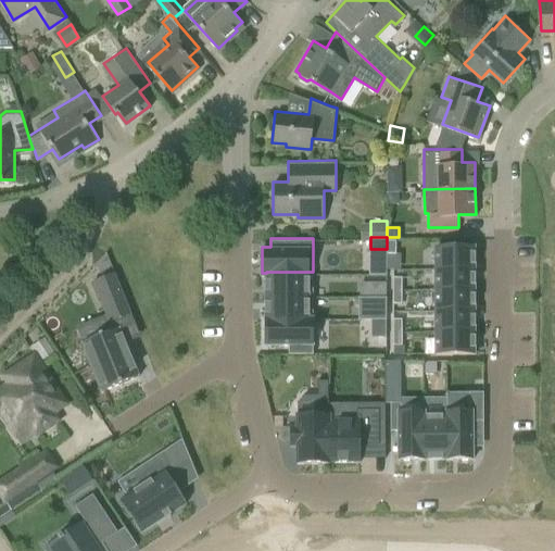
[(475,245),(436,245),(436,266),(475,266),(475,245)]
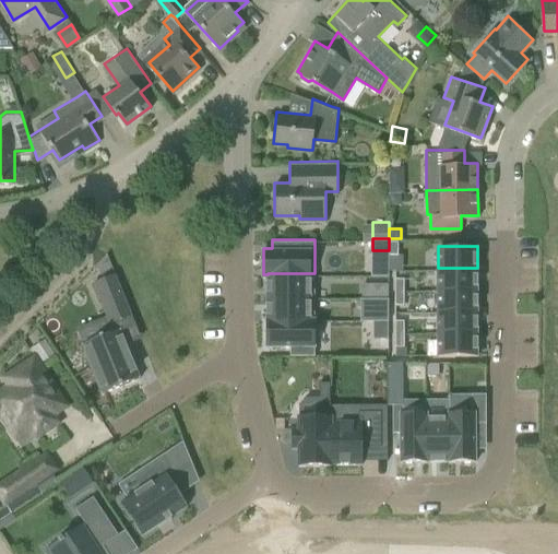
[(477,268),(438,268),(438,289),(477,289),(477,268)]
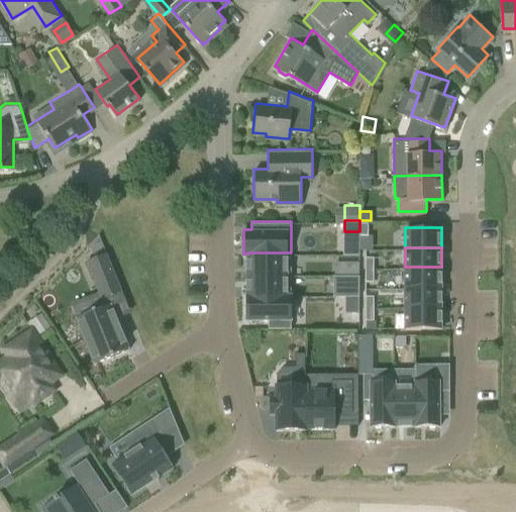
[(106,251),(87,259),(103,297),(121,289),(106,251)]
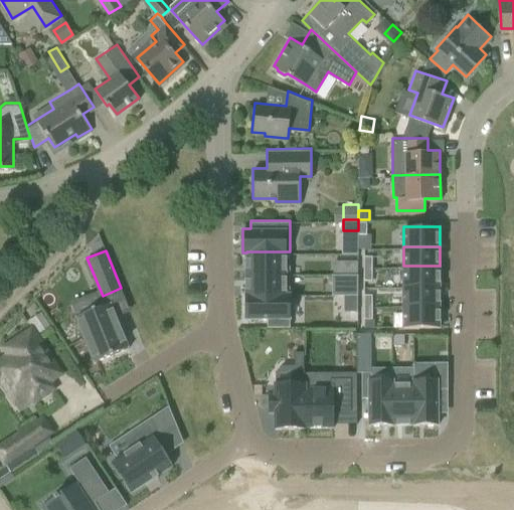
[(246,252),(245,273),(290,273),(290,251),(246,251),(246,252)]
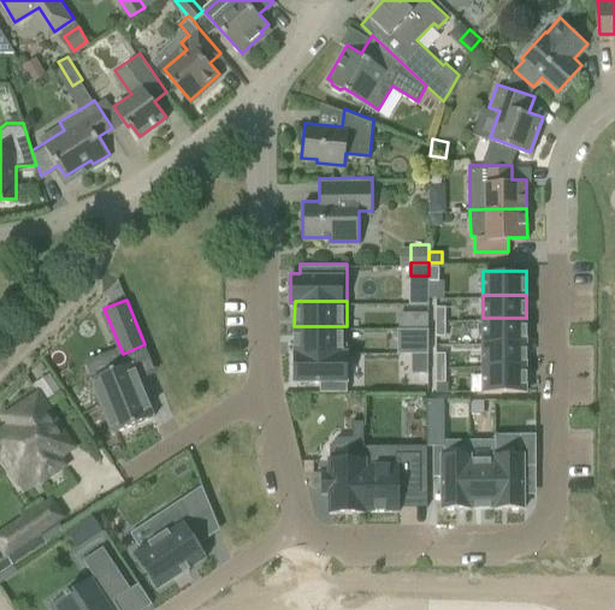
[(526,318),(483,318),(483,341),(526,341),(526,318)]
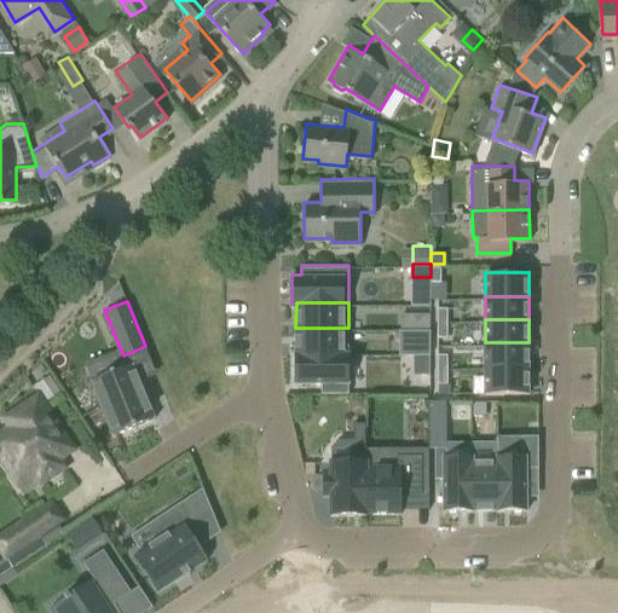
[(295,328),(295,352),(348,352),(348,328),(295,328)]
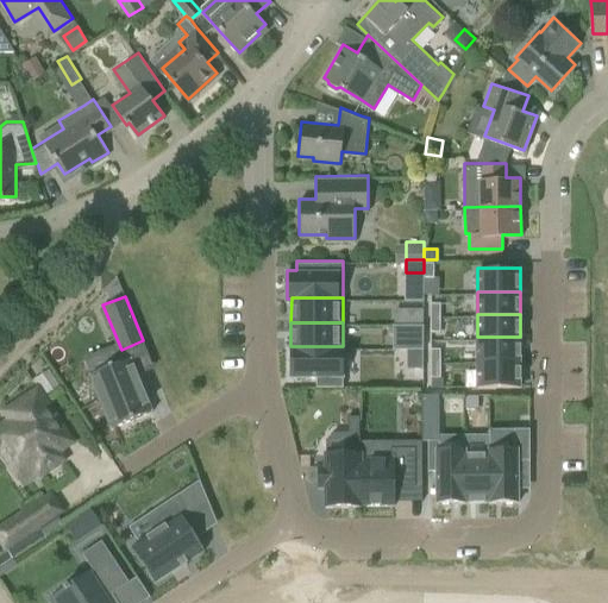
[(70,333),(49,345),(61,366),(82,353),(70,333)]
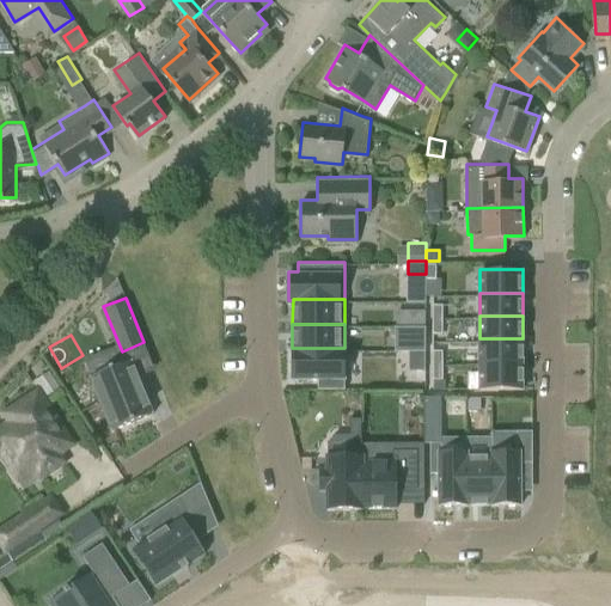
[(523,338),(480,338),(480,362),(523,362),(523,338)]
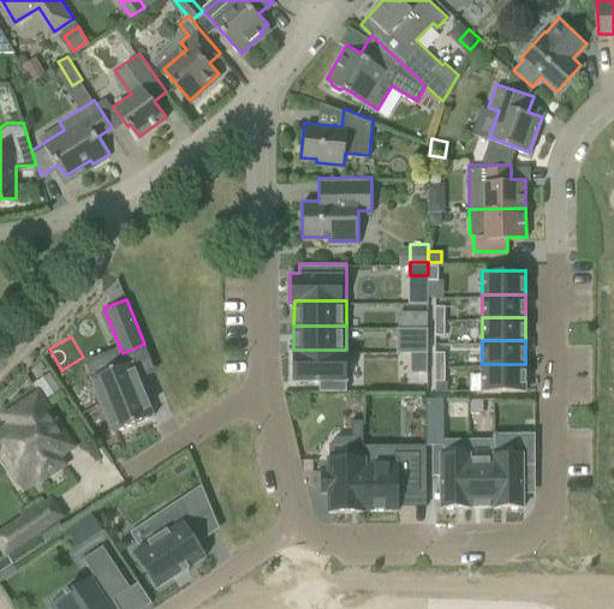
[(293,350),(293,378),(320,378),(320,388),(346,388),(346,350),(293,350)]
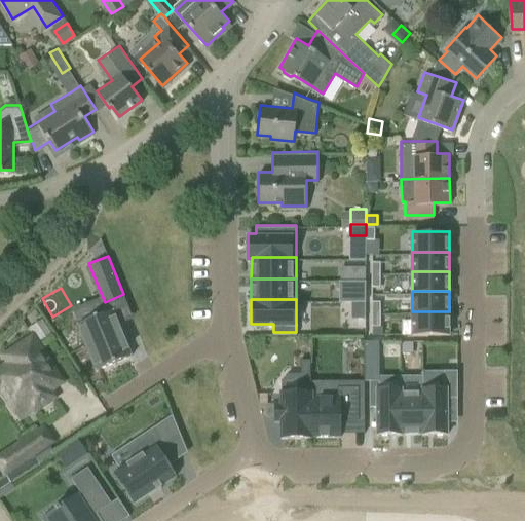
[(113,307),(77,322),(97,367),(132,352),(113,307)]
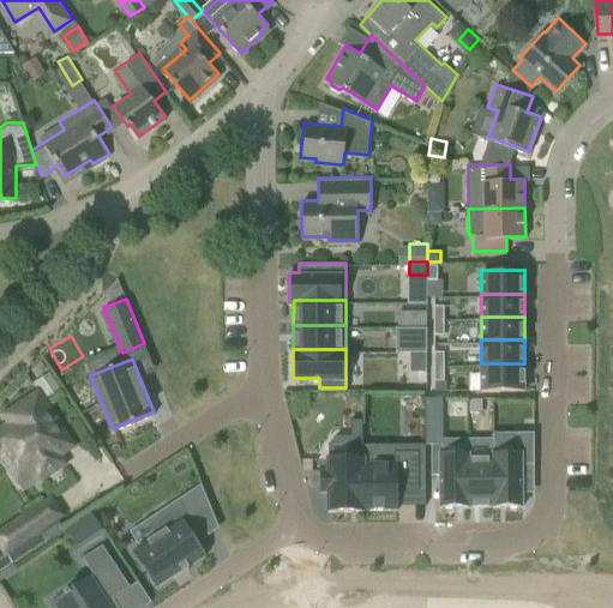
[(524,363),(481,363),(481,387),(524,387),(524,363)]
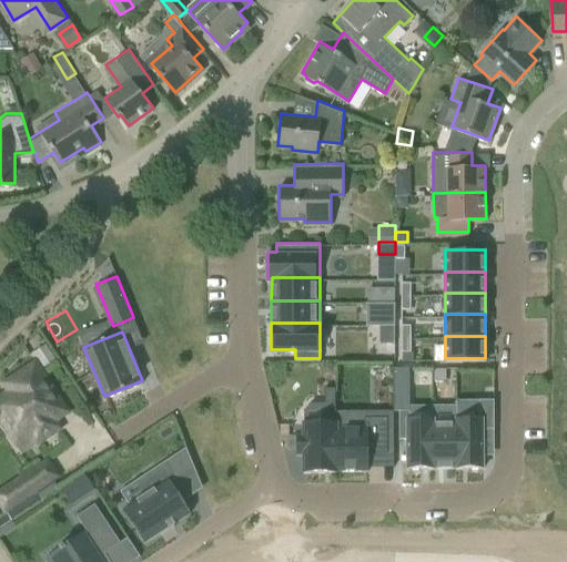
[(46,340),(33,349),(43,364),(56,356),(46,340)]
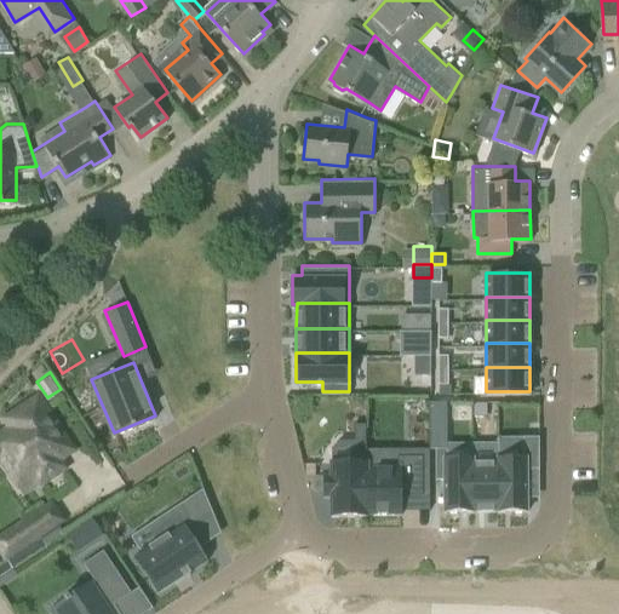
[(66,464),(47,437),(62,428),(39,392),(5,415),(11,424),(0,430),(0,455),(10,470),(26,460),(40,481),(66,464)]
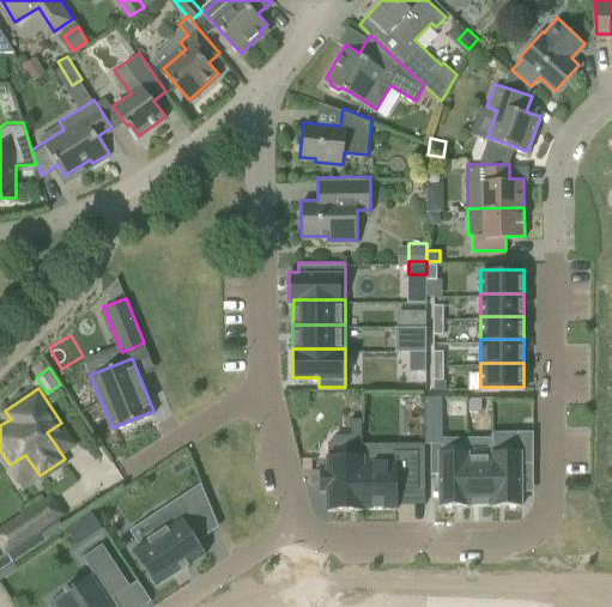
[(482,395),(470,395),(470,408),(482,407),(482,395)]
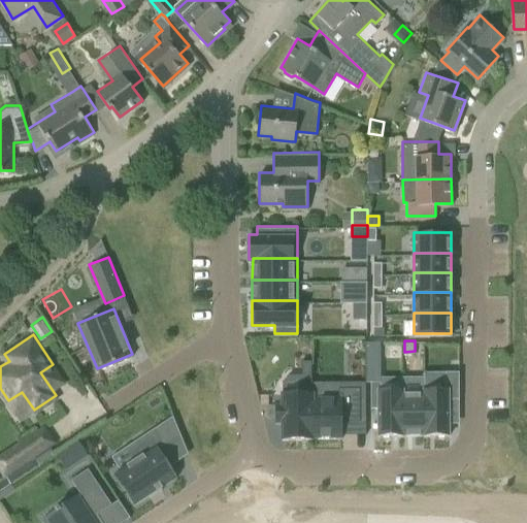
[(424,388),(424,391),(425,391),(425,433),(449,433),(449,397),(460,397),(459,369),(446,369),(447,387),(424,388)]
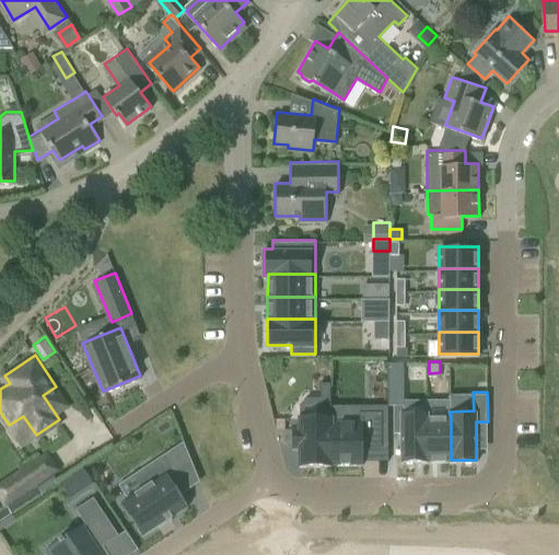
[(300,426),(292,427),(292,447),(300,446),(300,463),(332,463),(332,420),(333,420),(333,402),(332,402),(321,402),(321,415),(300,415),(300,426)]
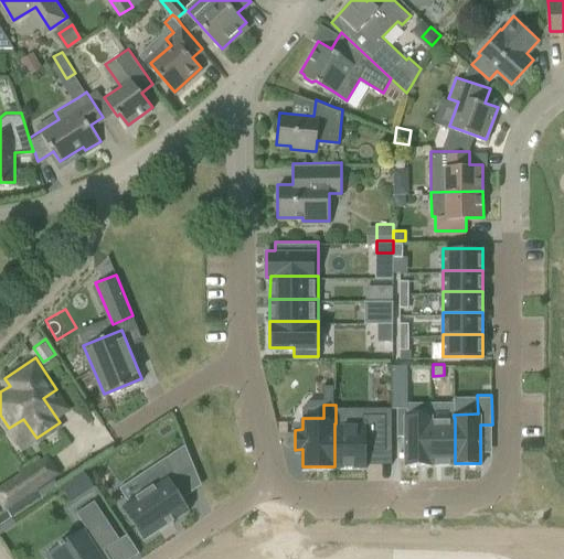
[(408,405),(397,405),(397,433),(405,433),(405,463),(431,463),(431,419),(432,419),(432,415),(408,415),(408,405)]
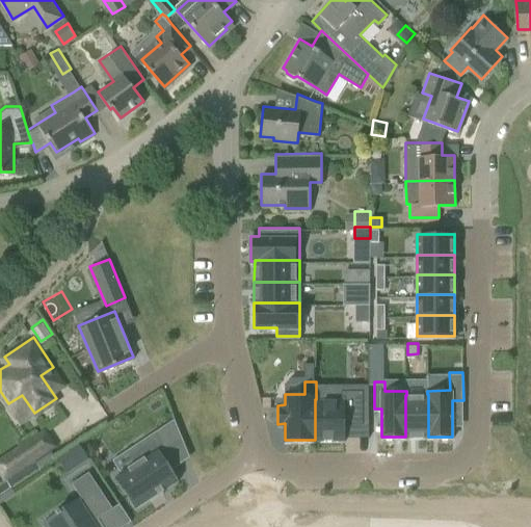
[(316,399),(315,399),(315,440),(316,440),(316,439),(345,439),(345,435),(345,422),(363,422),(363,389),(342,389),(342,399),(316,399)]
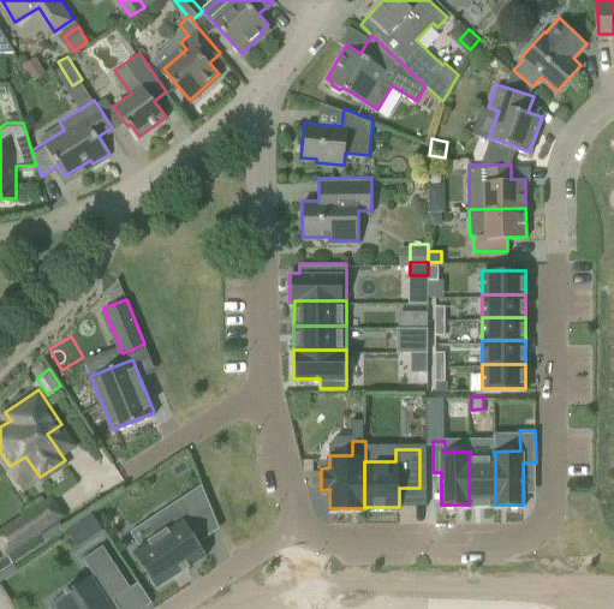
[(470,457),(469,457),(469,505),(470,505),(494,505),(495,505),(495,455),(494,455),(470,457)]
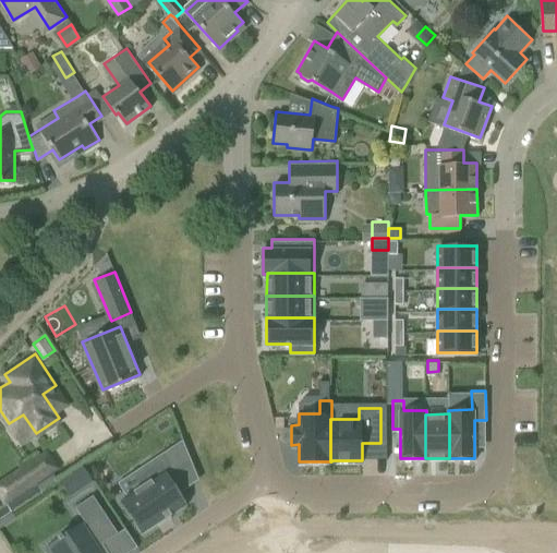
[(183,437),(162,452),(173,469),(191,457),(183,437)]
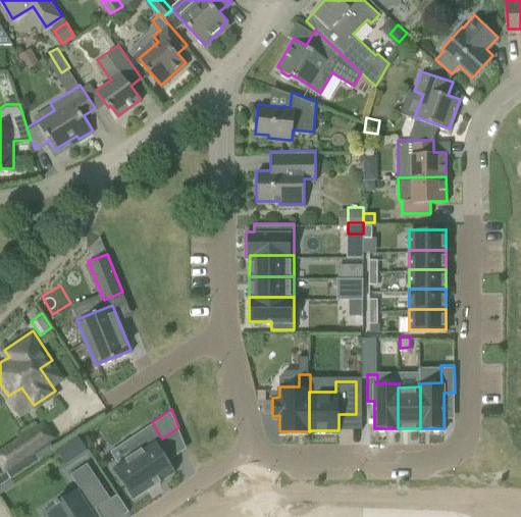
[(34,447),(24,433),(0,450),(0,459),(5,466),(34,447)]
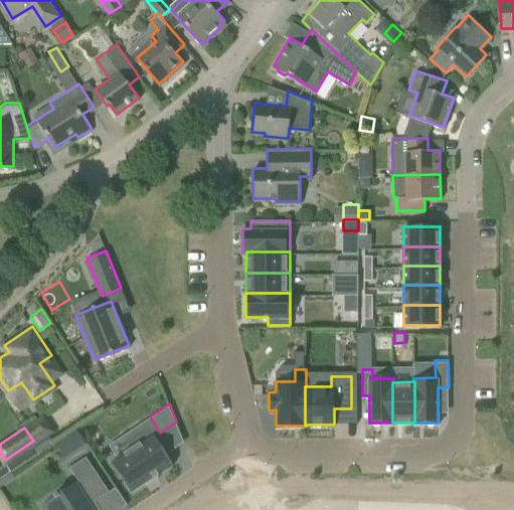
[(76,428),(55,442),(63,456),(87,442),(76,428)]
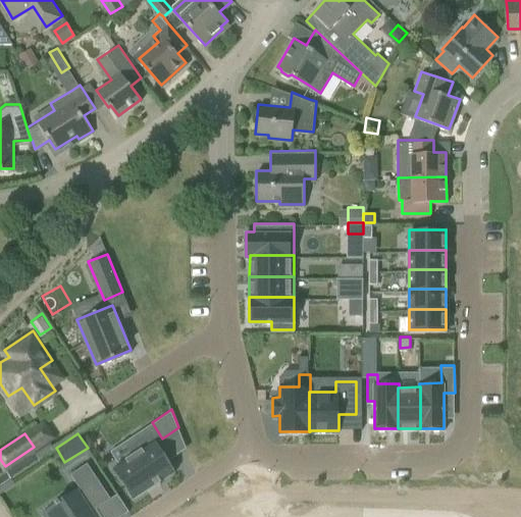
[(154,440),(114,466),(129,488),(131,488),(135,496),(173,470),(154,440)]
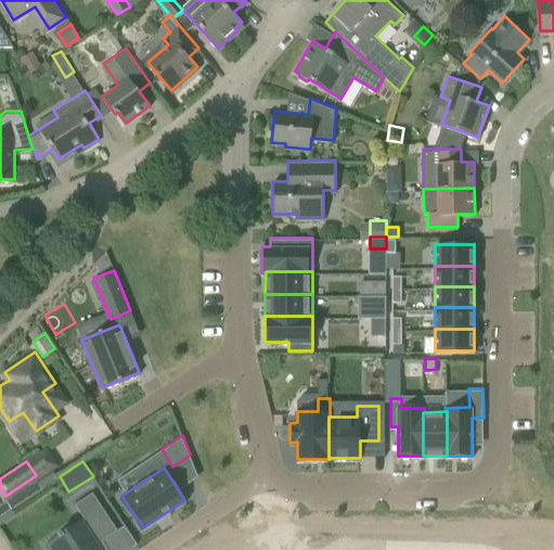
[(85,519),(61,534),(71,548),(66,549),(110,549),(111,549),(104,538),(119,528),(93,489),(74,501),(85,519)]
